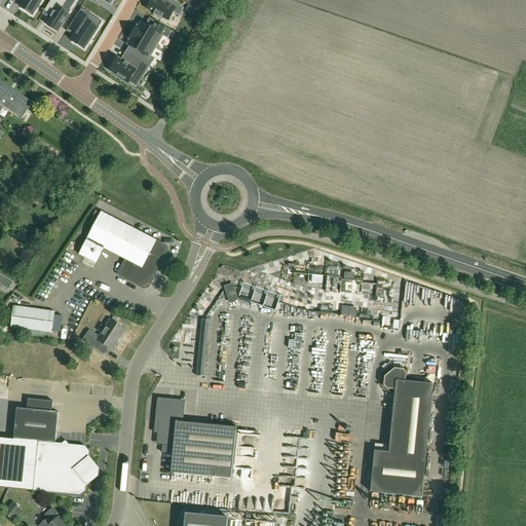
[(32,15),(41,0),(24,0),(20,7),(32,15)]
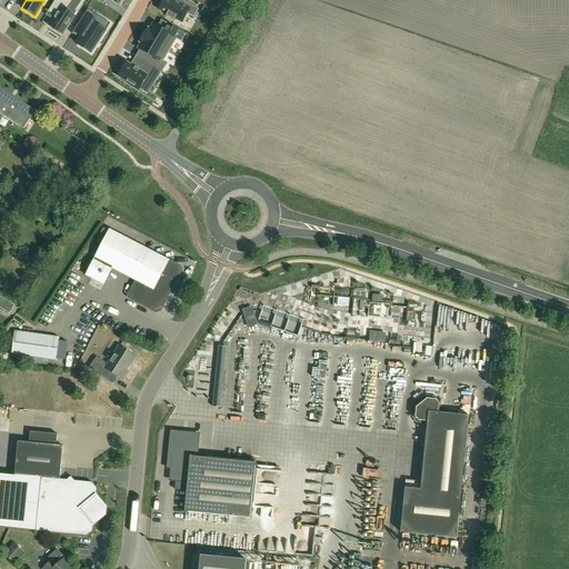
[(55,0),(48,11),(55,16),(49,25),(62,33),(76,11),(68,6),(71,0),(55,0)]
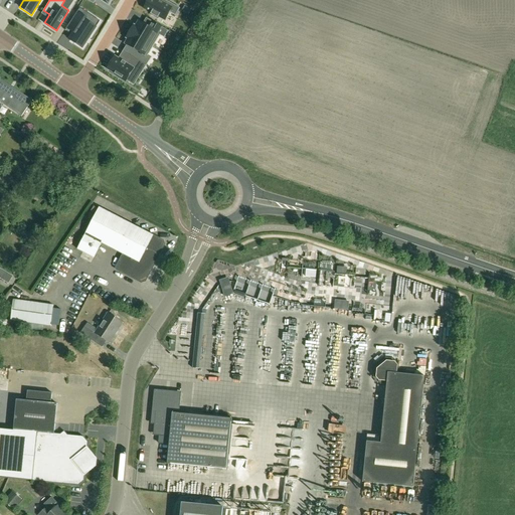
[(156,0),(148,0),(144,9),(152,13),(151,15),(157,18),(158,16),(165,20),(169,13),(176,16),(180,9),(164,0),(158,0),(158,1),(156,0)]
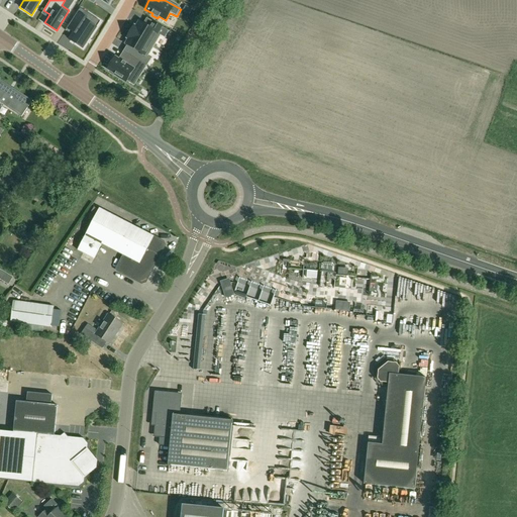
[(185,5),(183,10),(189,14),(192,9),(185,5)]
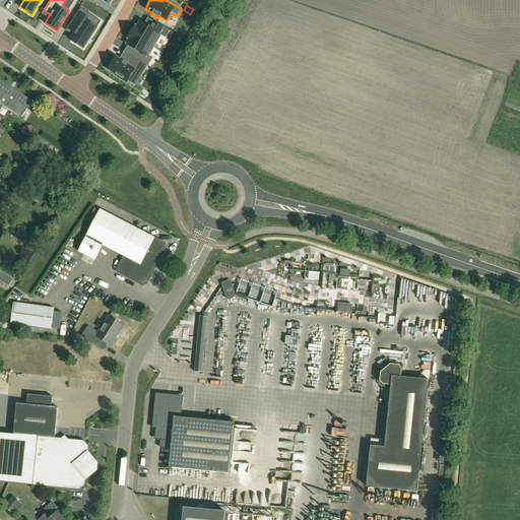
[(83,49),(96,28),(85,21),(90,14),(81,8),(68,28),(74,33),(70,40),(83,49)]
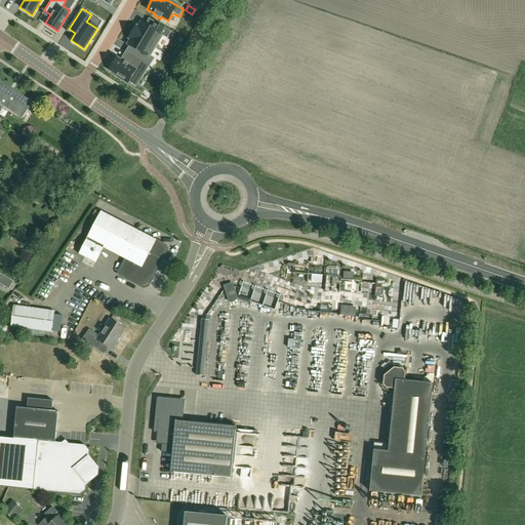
[(139,22),(132,33),(155,46),(161,35),(166,38),(170,31),(156,23),(152,29),(139,22)]
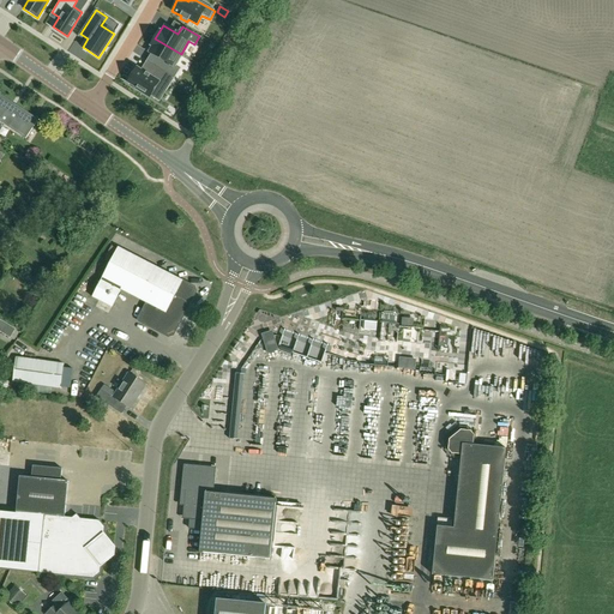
[(155,38),(148,52),(160,59),(156,66),(173,77),(178,68),(174,66),(181,54),(155,38)]
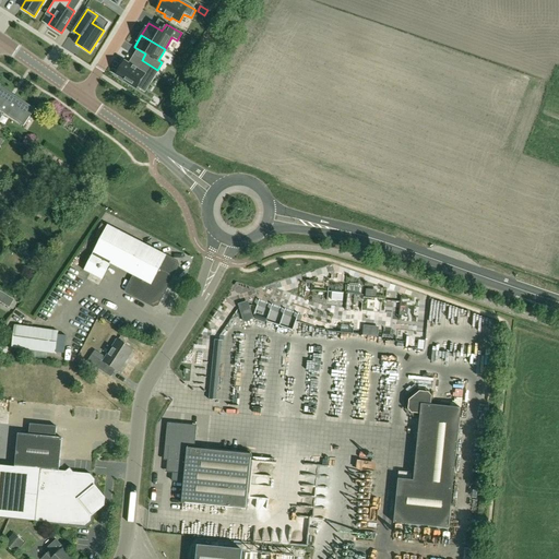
[(125,62),(117,75),(125,80),(123,81),(137,88),(137,87),(139,88),(145,79),(152,83),(158,71),(142,61),(138,69),(133,66),(132,67),(125,62)]
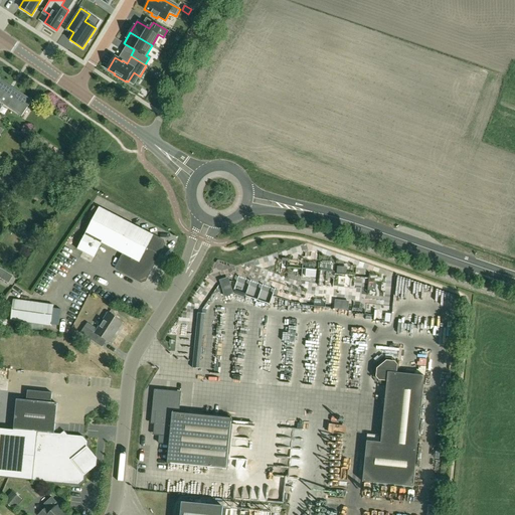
[(32,101),(26,97),(0,79),(0,103),(22,117),(32,101)]
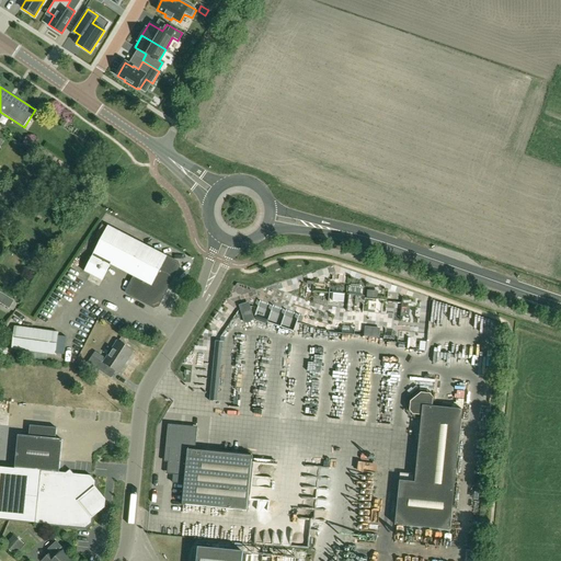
[(178,263),(109,227),(84,272),(102,281),(111,265),(135,277),(127,290),(129,295),(155,308),(159,307),(179,267),(178,263)]
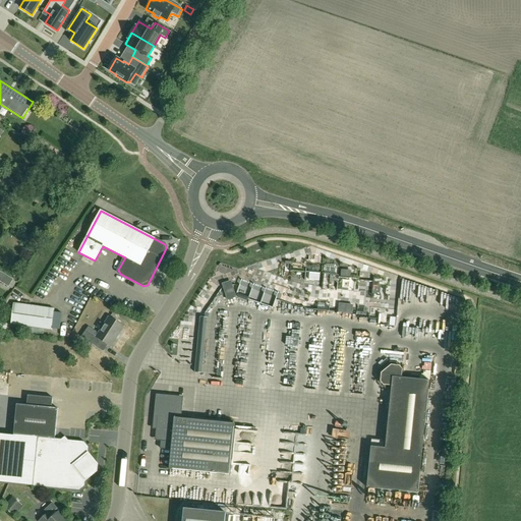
[(321,253),(307,254),(307,263),(321,263),(321,253)]
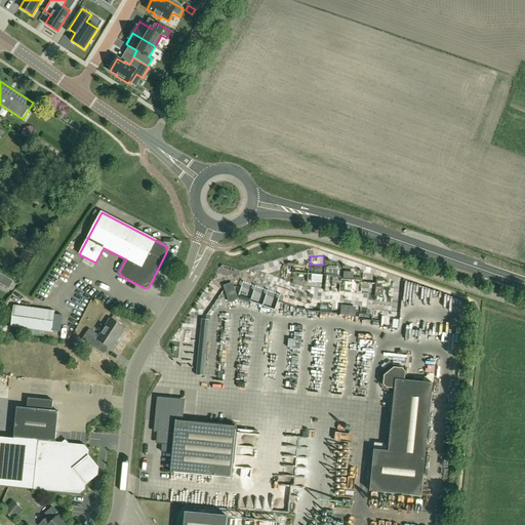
[(344,277),(344,266),(334,266),(334,277),(344,277)]
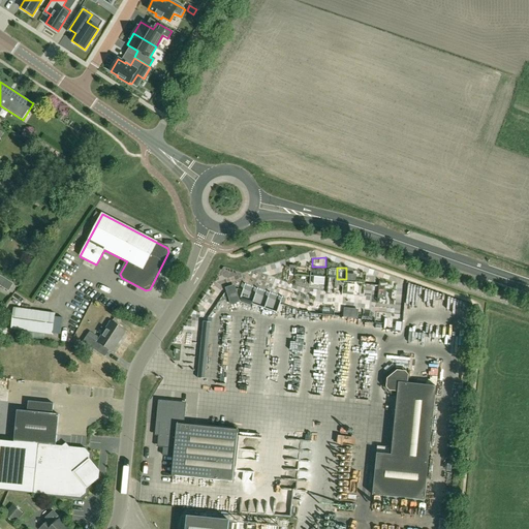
[(373,314),(375,305),(366,303),(365,312),(373,314)]
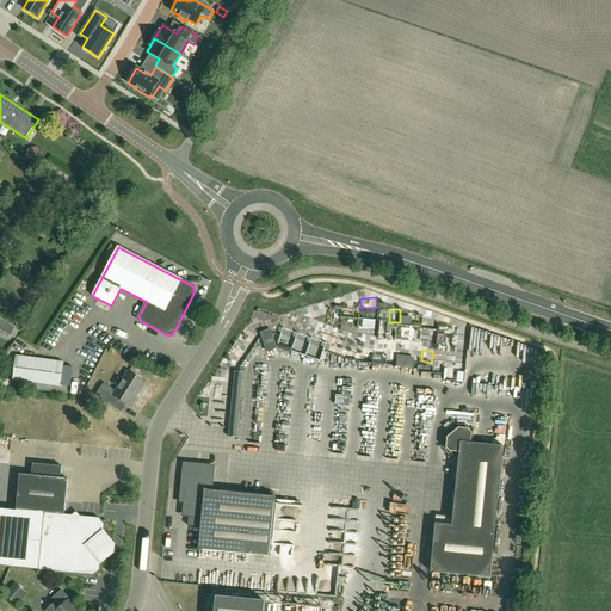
[(375,355),(375,365),(386,365),(386,355),(375,355)]
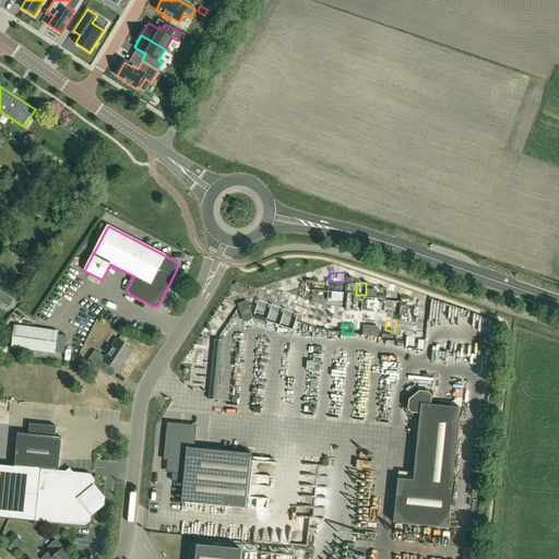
[(14,326),(12,347),(56,354),(58,332),(14,326)]
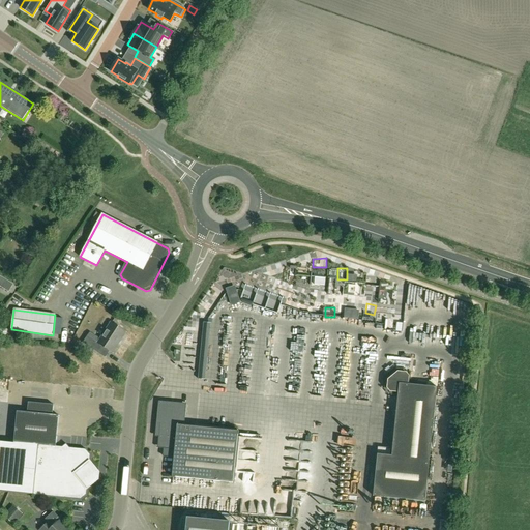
[(126,332),(112,323),(100,340),(90,332),(83,343),(96,352),(100,346),(113,354),(126,332)]
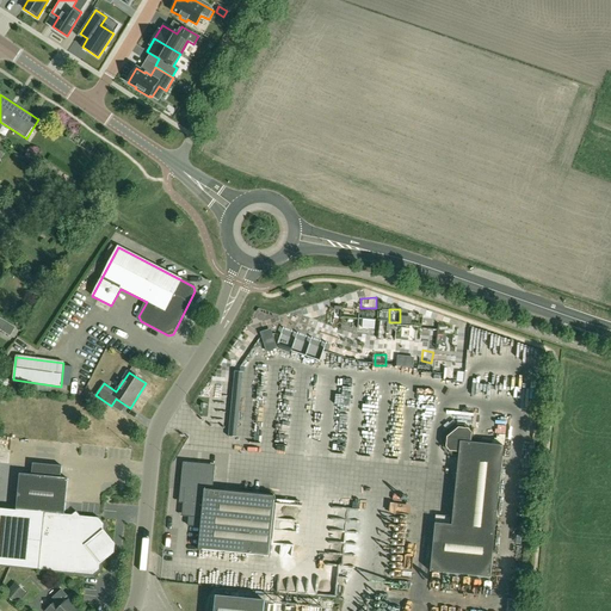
[(491,578),(497,525),(505,526),(507,500),(499,499),(504,457),(519,458),(523,427),(464,411),(463,425),(457,425),(444,436),(443,445),(451,456),(458,457),(451,525),(436,524),(430,572),(491,578)]
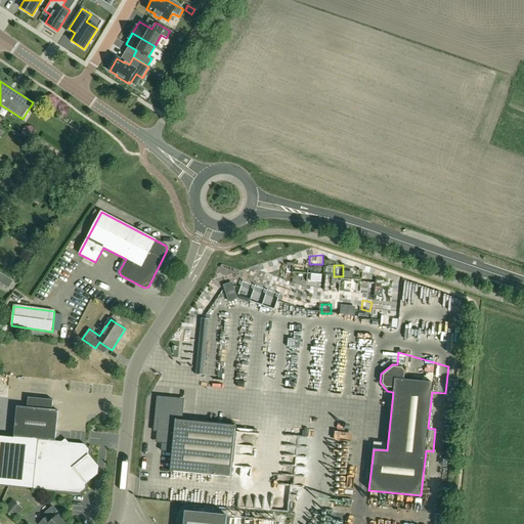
[(366,375),(368,368),(359,365),(357,372),(366,375)]
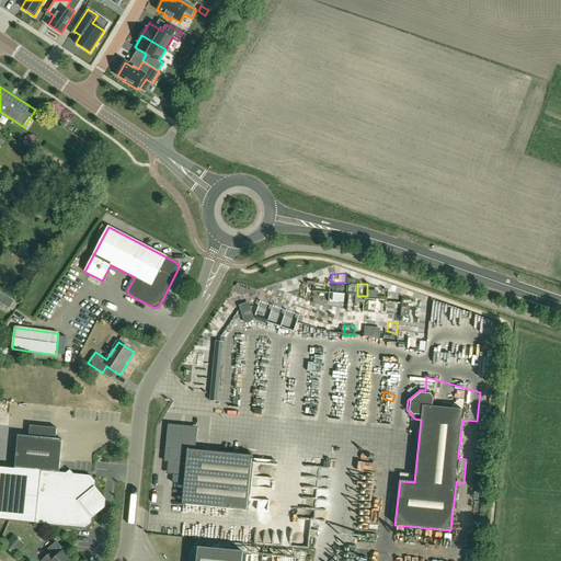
[(378,413),(379,403),(361,400),(358,411),(378,413)]
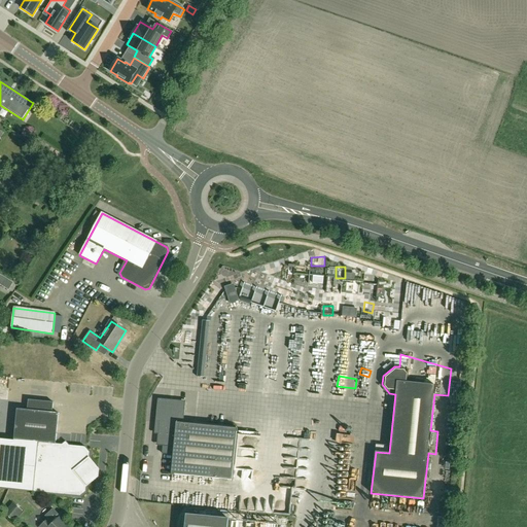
[(0,398),(11,399),(11,381),(0,380),(0,398)]
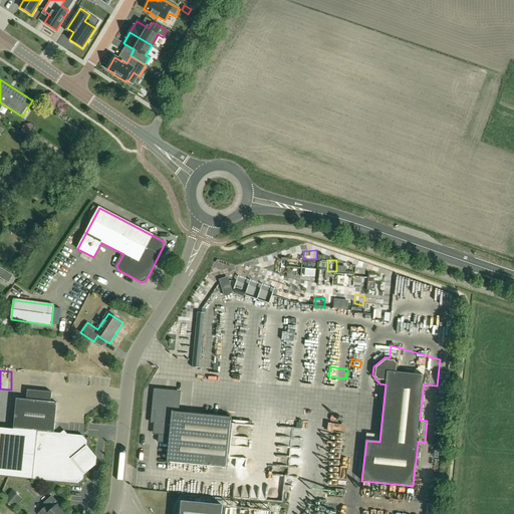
[(87,442),(83,436),(67,435),(64,431),(60,434),(54,433),(57,404),(51,403),(52,393),(27,391),(26,401),(16,399),(13,430),(37,433),(32,480),(78,485),(83,480),(84,473),(92,467),(93,457),(87,449),(87,442)]
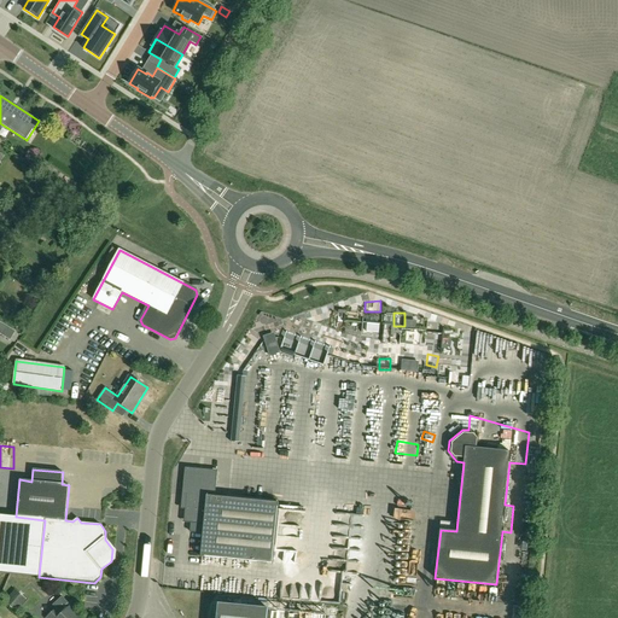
[(273,564),(278,503),(214,497),(216,476),(186,472),(182,502),(186,502),(185,518),(185,520),(187,522),(188,523),(204,525),(200,557),(273,564)]
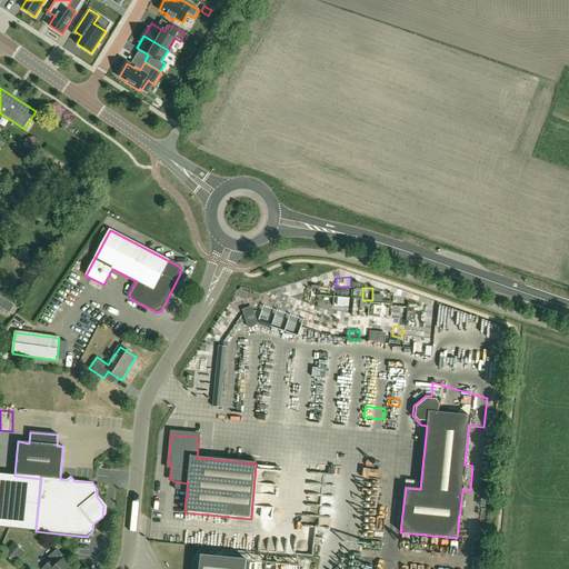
[(367,435),(367,445),(379,445),(380,435),(367,435)]
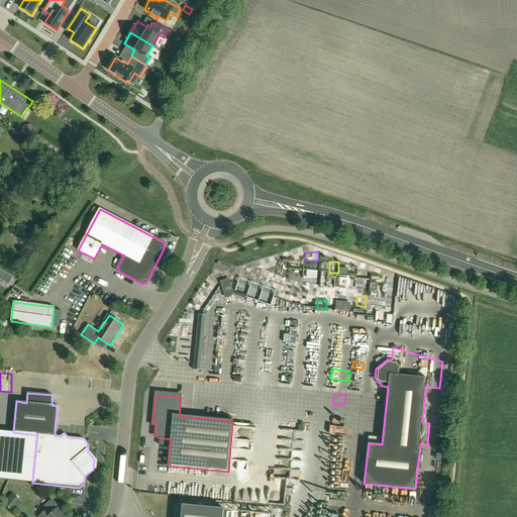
[(12,494),(4,504),(13,512),(22,502),(12,494)]
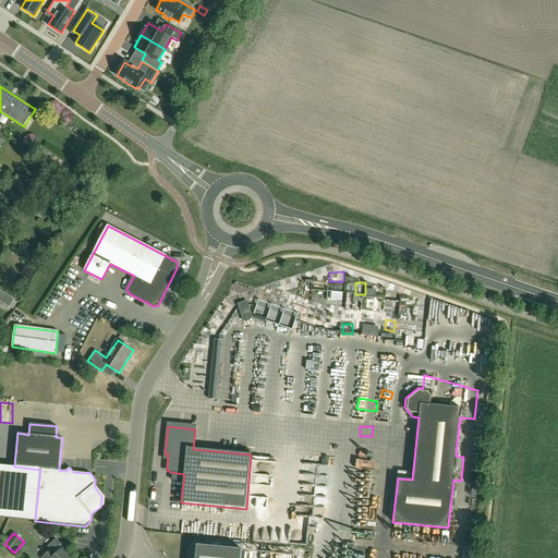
[(70,557),(62,549),(63,547),(56,538),(48,546),(51,550),(41,557),(70,557)]
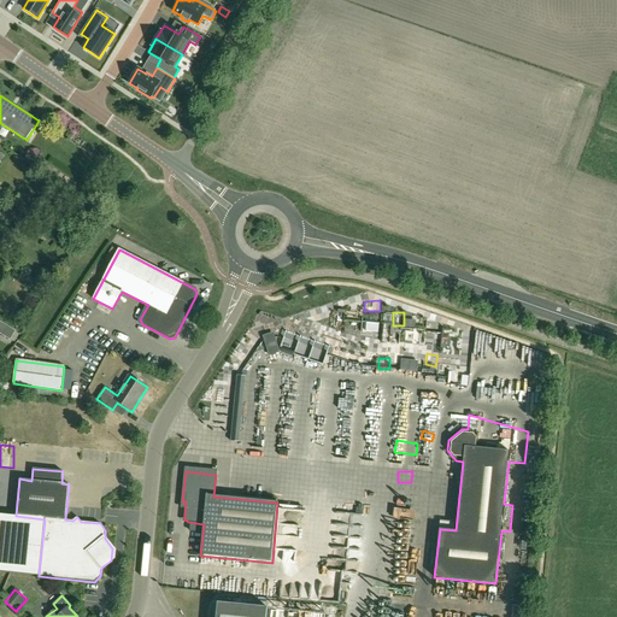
[(266,616),(268,607),(218,603),(216,616),(266,616)]
